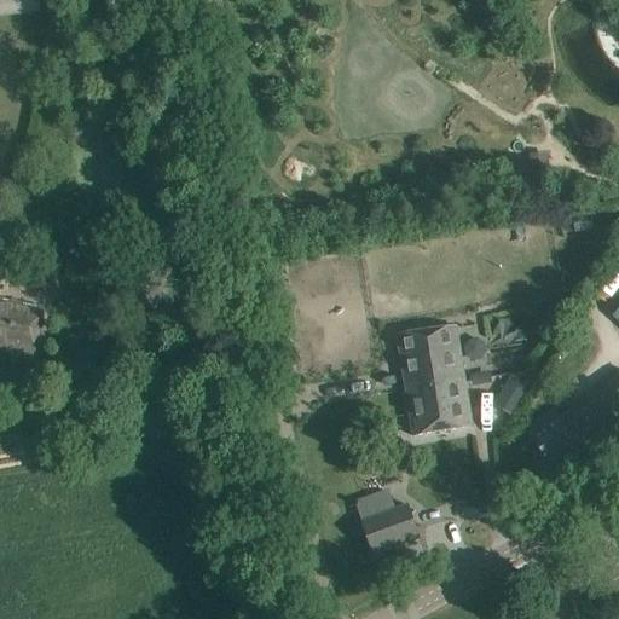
[(0,0),(0,16),(41,15),(40,0),(0,0)]
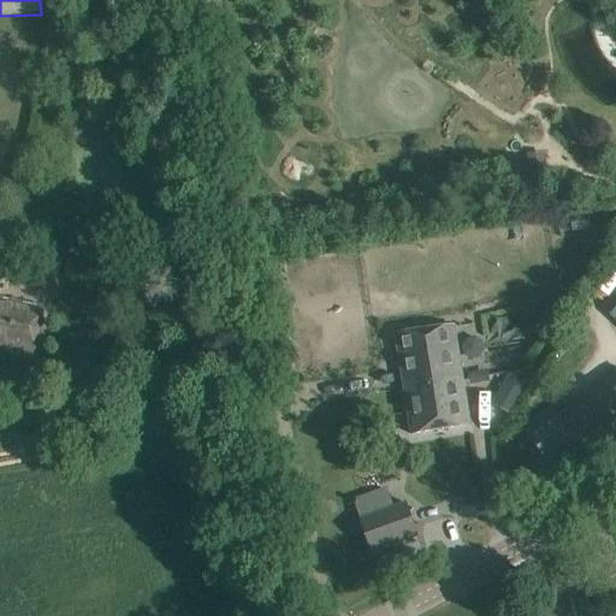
[(0,298),(0,349),(34,356),(43,308),(0,298)]
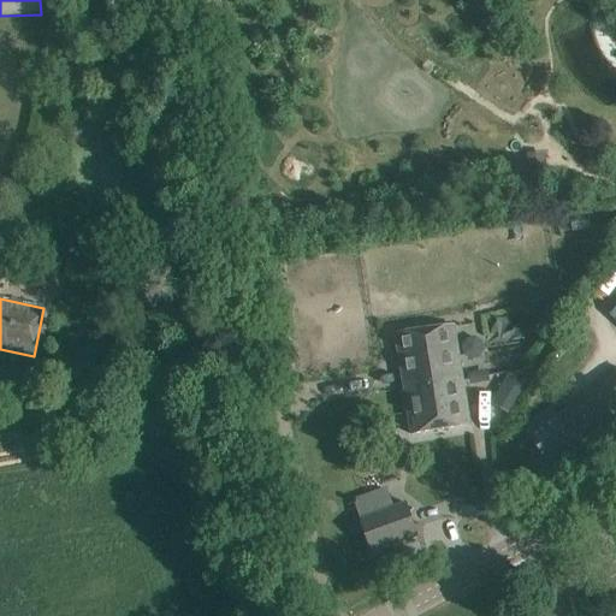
[(396,336),(406,390),(462,380),(454,326),(396,336)]
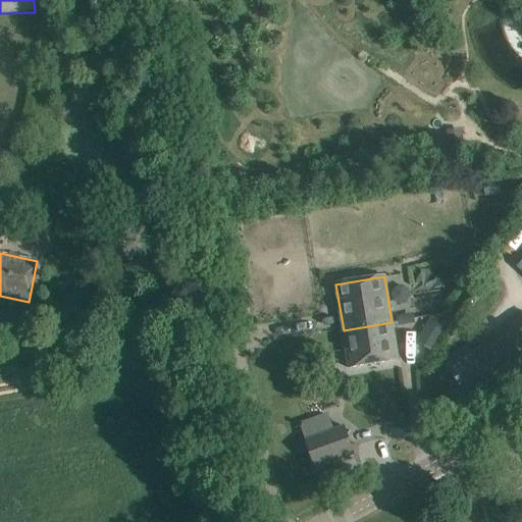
[(417,342),(428,348),(442,323),(430,316),(417,342)]
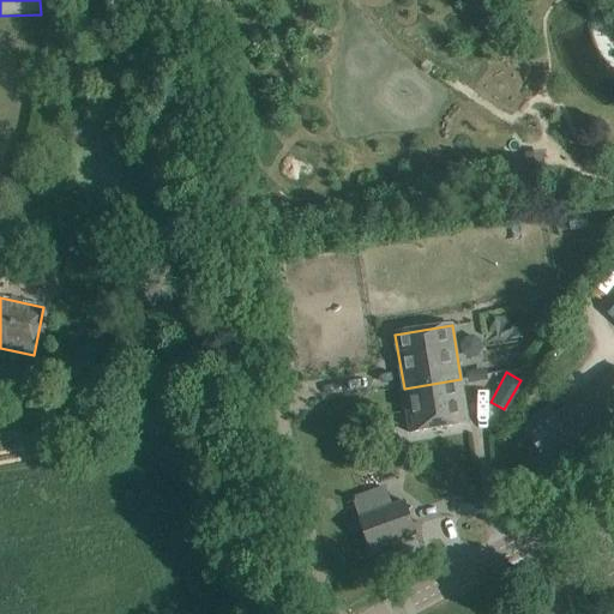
[(522,429),(529,439),(543,458),(613,405),(613,372),(557,415),(551,408),(522,429)]
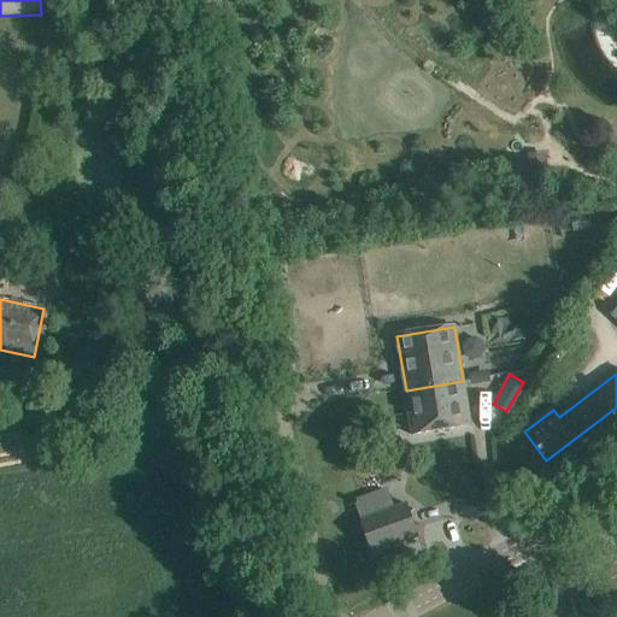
[(406,391),(413,434),(470,425),(463,381),(406,391)]
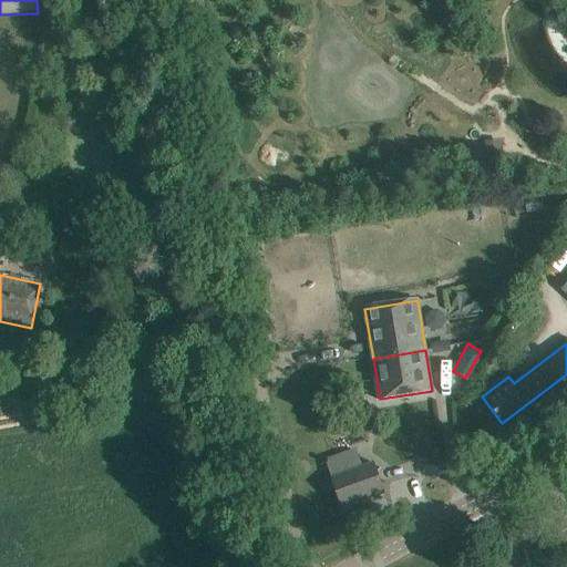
[(332,480),(342,509),(384,494),(374,465),(332,480)]
